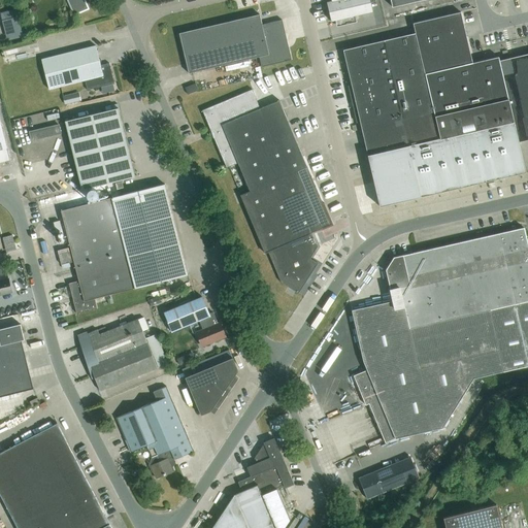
[(67,0),(74,14),(88,9),(84,0),(67,0)]
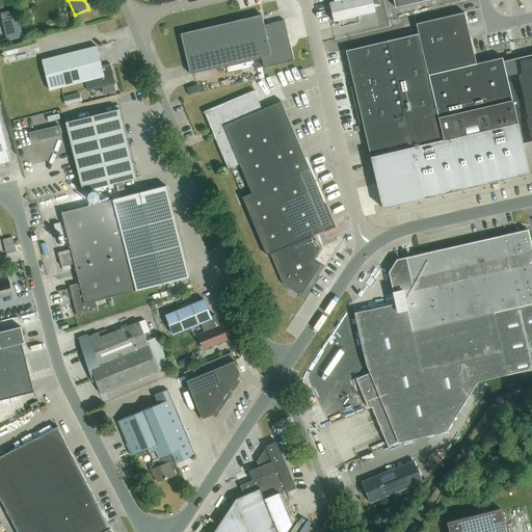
[(356,16),(352,0),(334,0),(334,1),(328,2),(334,21),(356,16)]
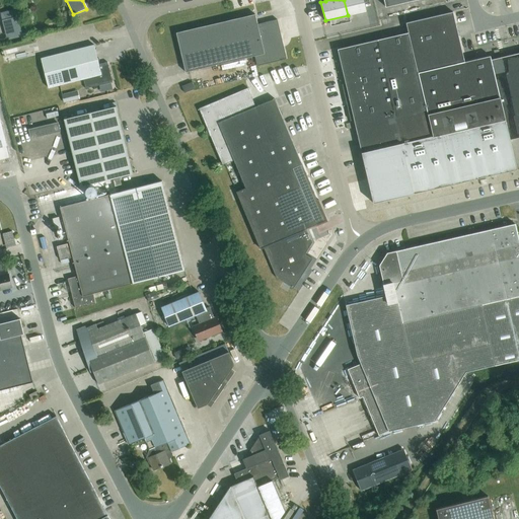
[(344,0),(348,15),(366,11),(363,0),(344,0)]
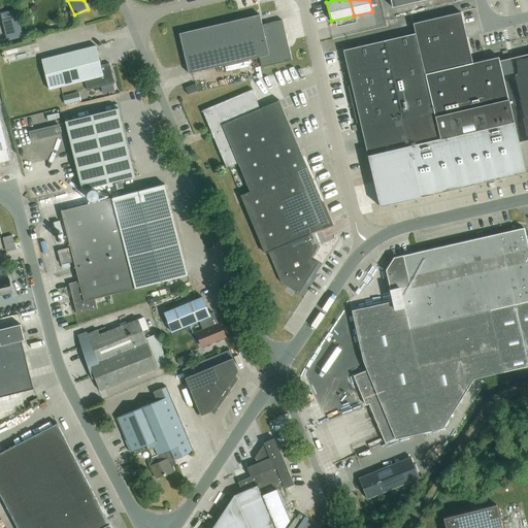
[(415,33),(343,51),(351,86),(348,86),(356,122),(360,122),(380,206),(525,173),(519,142),(527,139),(527,54),(499,61),(498,57),(472,63),(461,12),(413,24),(415,33)]
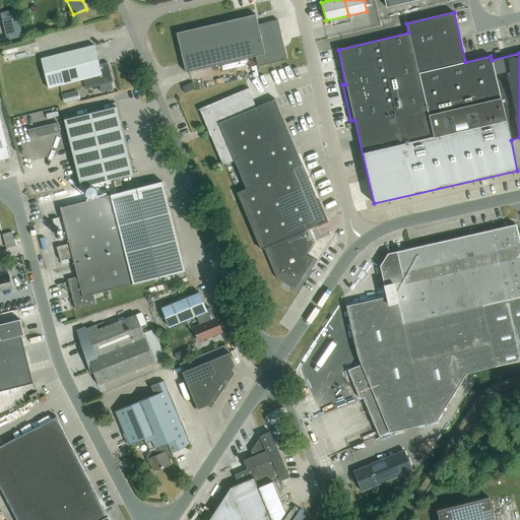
[(257,66),(266,64),(286,59),(277,19),(258,24),(256,14),(177,33),(186,72),(255,56),(257,66)]
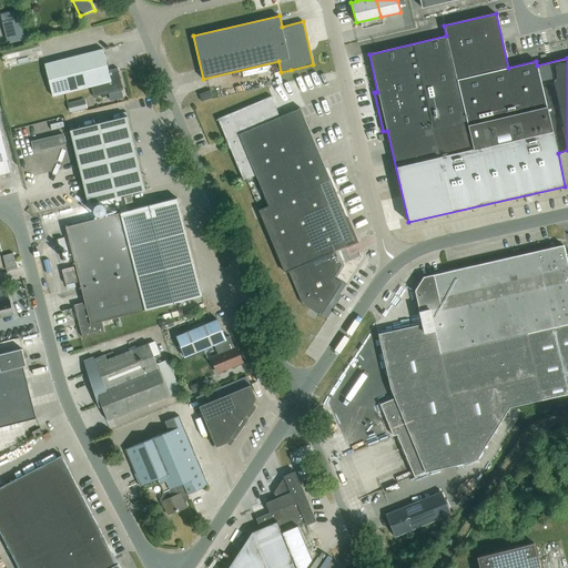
[(8,38),(9,44),(24,40),(22,34),(8,38)]
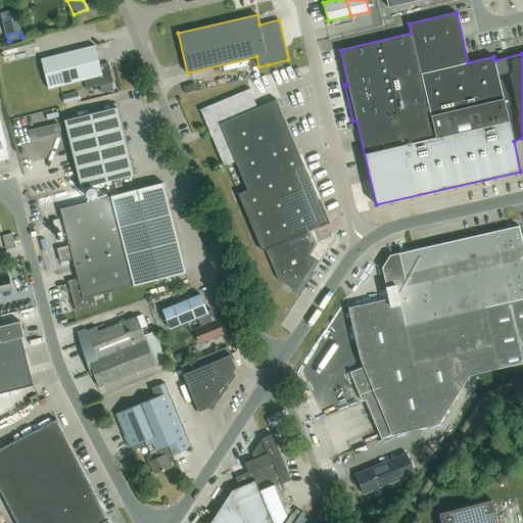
[(113,83),(108,64),(108,62),(100,65),(95,45),(41,59),(48,89),(84,80),(86,90),(113,83)]
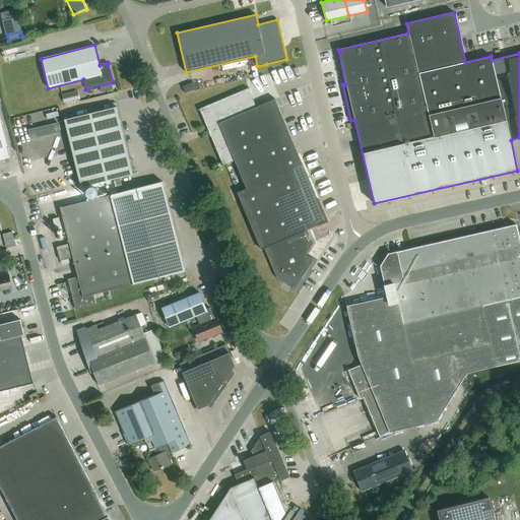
[(185,93),(195,89),(192,82),(182,86),(185,93)]
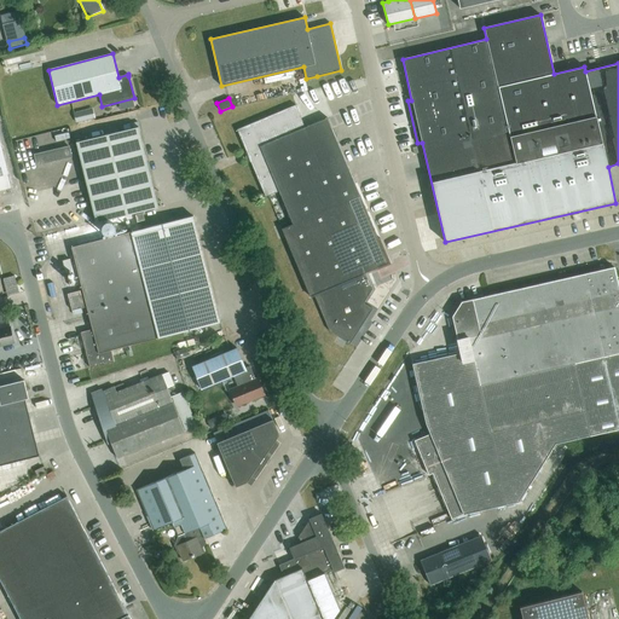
[(295,105),(237,129),(247,155),(246,158),(250,161),(253,167),(266,162),(259,145),(305,127),(295,105)]
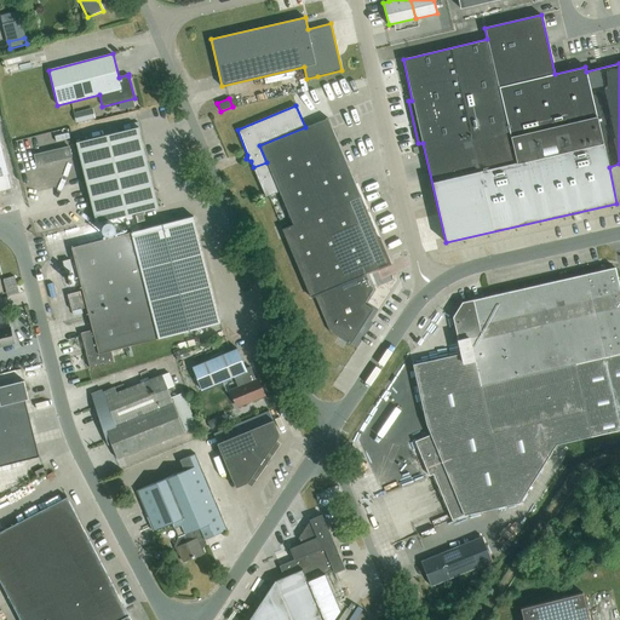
[(95,119),(92,108),(74,113),(75,122),(95,119)]
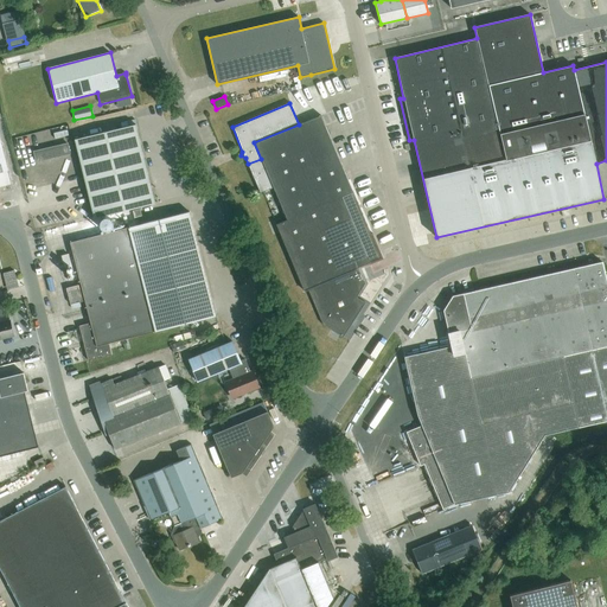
[(358,268),(381,259),(320,115),(299,125),(254,142),(261,159),(273,187),(287,221),(276,225),(304,291),(308,289),(324,325),(343,338),(365,304),(356,298),(364,285),(358,268)]
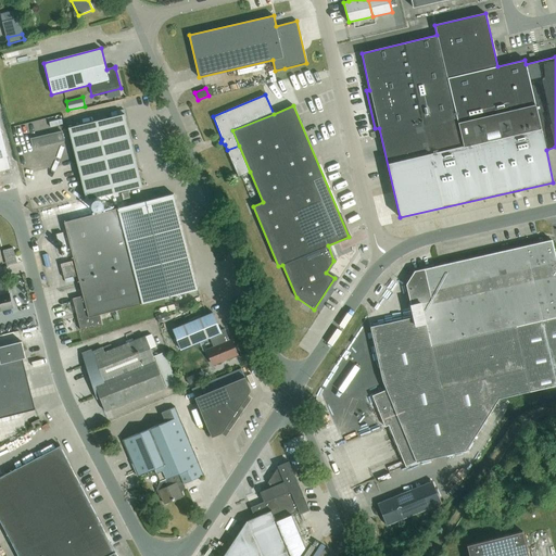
[(83,186),(138,172),(125,114),(68,128),(83,186)]
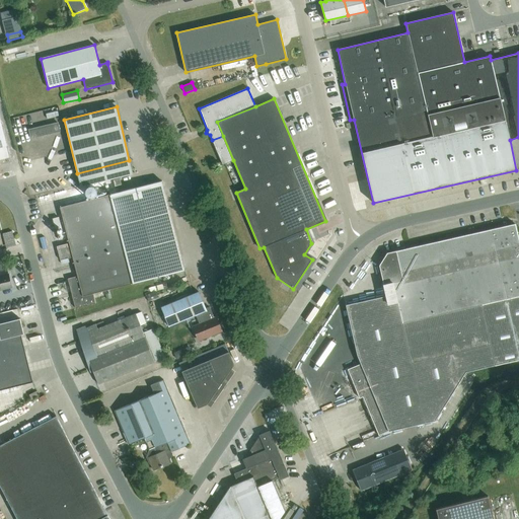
[(0,159),(9,157),(0,120),(0,159)]
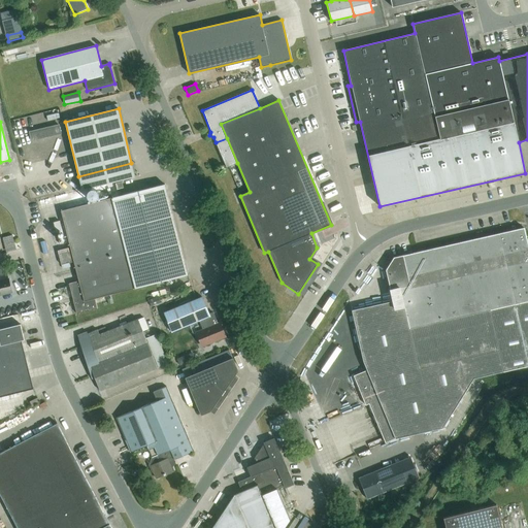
[(226,168),(237,163),(227,138),(216,142),(226,168)]
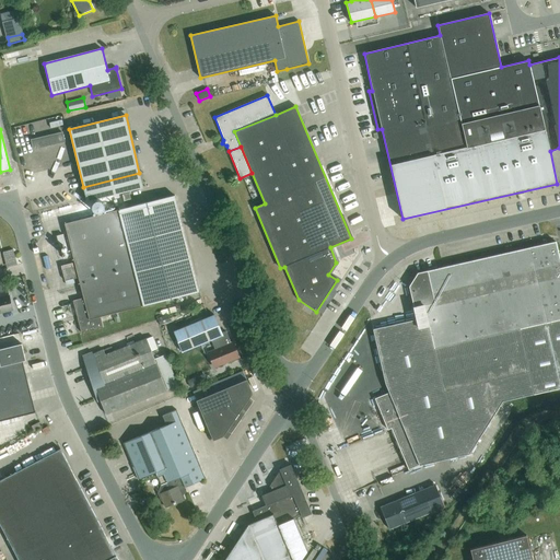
[(143,188),(139,173),(83,187),(86,201),(143,188)]
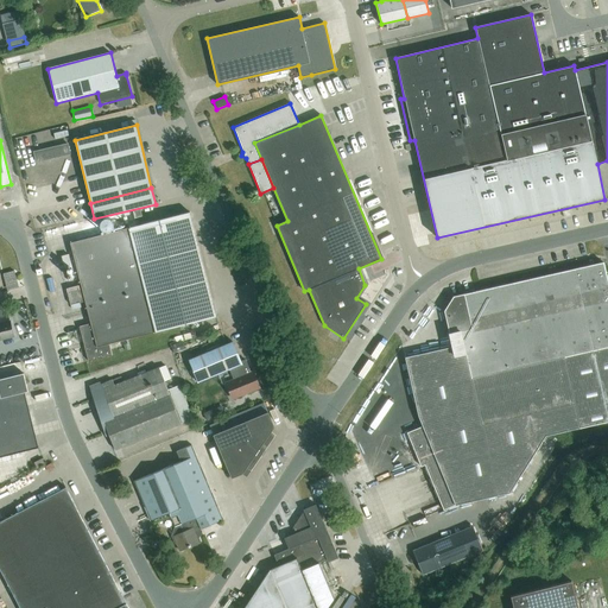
[(137,226),(144,223),(140,209),(133,211),(137,226)]
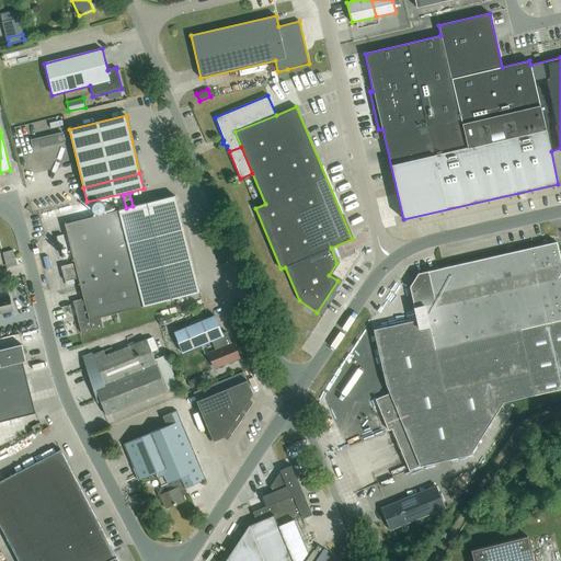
[(175,196),(118,210),(65,225),(83,299),(73,301),(81,334),(103,328),(101,318),(199,293),(175,196)]
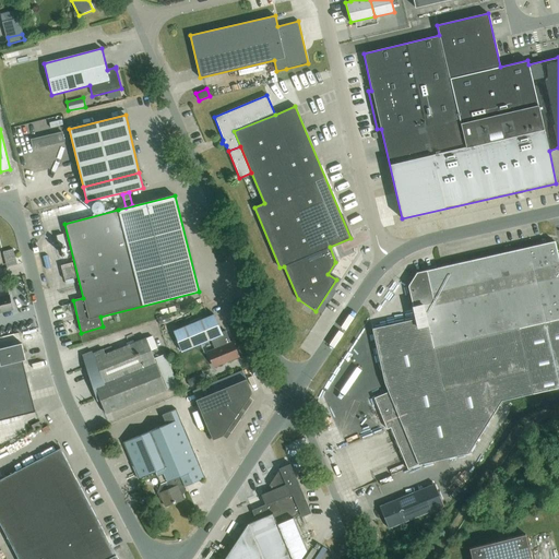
[(416,319),(372,329),(384,382),(389,392),(375,397),(387,429),(391,428),(407,468),(418,465),(467,453),(501,401),(558,388),(558,259),(555,241),(417,273),(408,286),(416,319)]
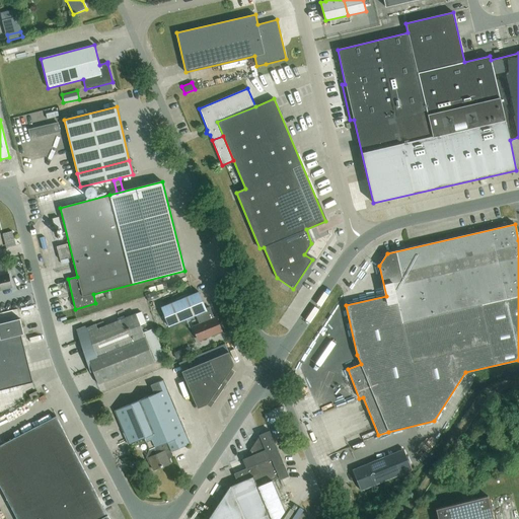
[(57,246),(60,261),(71,257),(67,243),(57,246)]
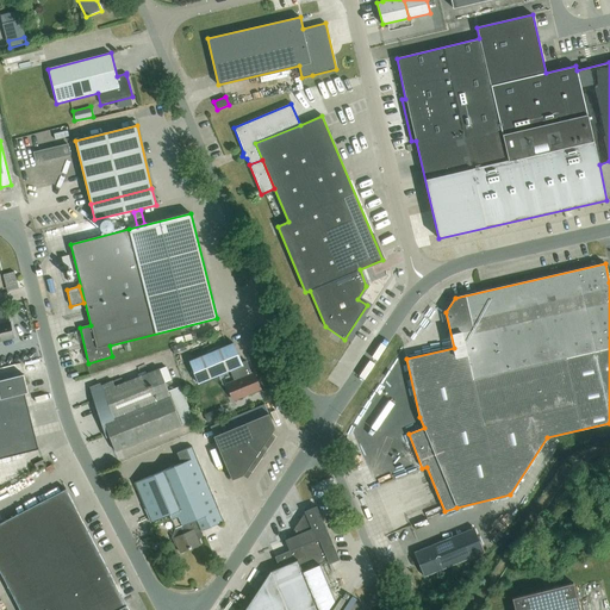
[(0,341),(14,338),(10,322),(0,324),(0,341)]
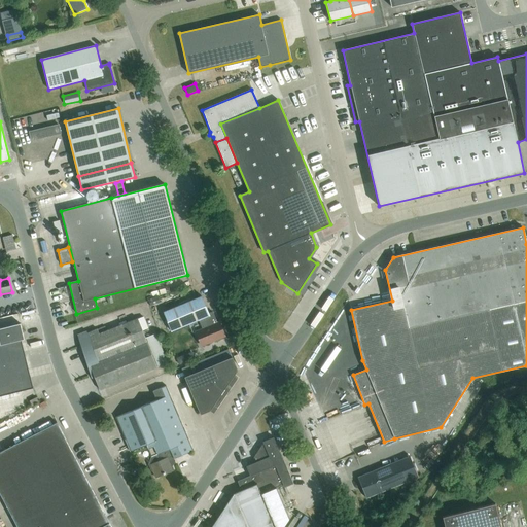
[(202,346),(224,337),(219,322),(217,323),(212,312),(209,314),(202,296),(164,312),(171,331),(199,320),(203,329),(196,331),(202,346)]
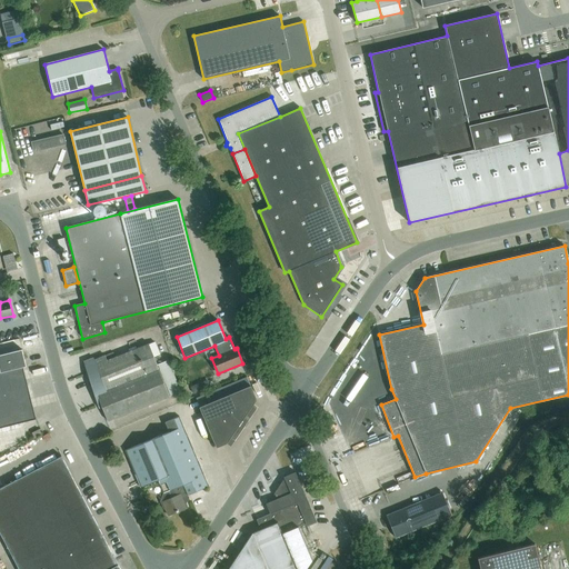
[(168,361),(157,365),(149,343),(107,360),(105,356),(85,363),(99,409),(102,408),(107,421),(180,392),(168,361)]
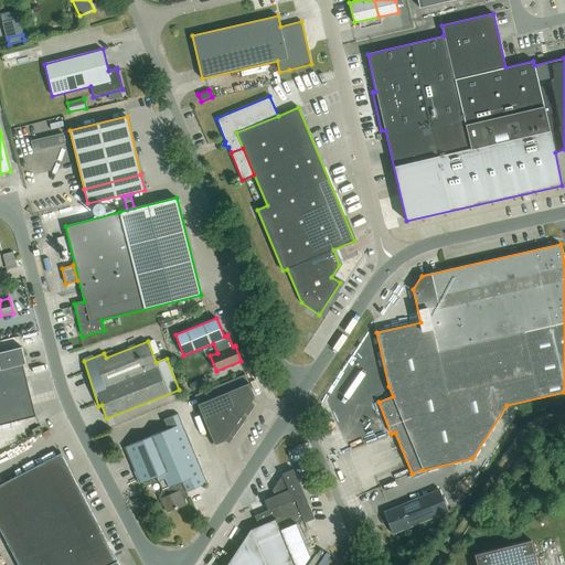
[(0,390),(28,384),(22,364),(25,364),(22,348),(0,352),(0,390)]
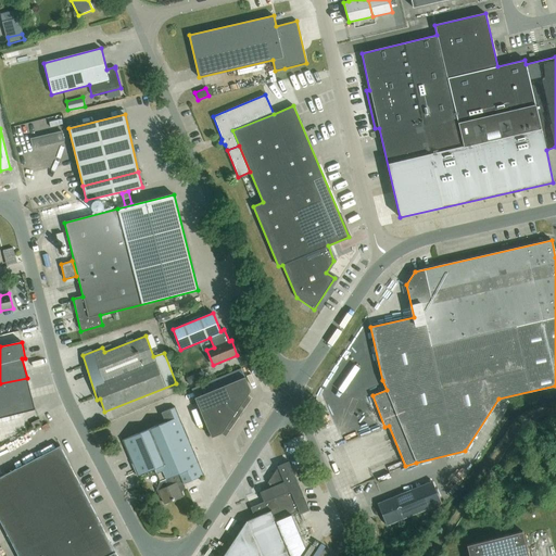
[(189,384),(200,380),(198,374),(187,378),(189,384)]
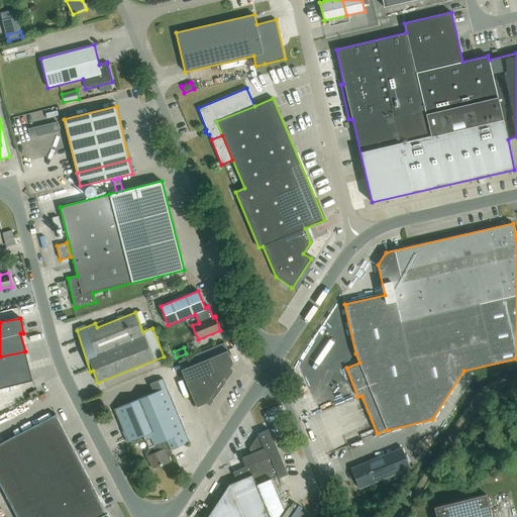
[(233,364),(227,350),(181,370),(197,407),(206,403),(207,402),(206,401),(208,397),(213,401),(233,371),(228,368),(231,364),(232,365),(233,364)]
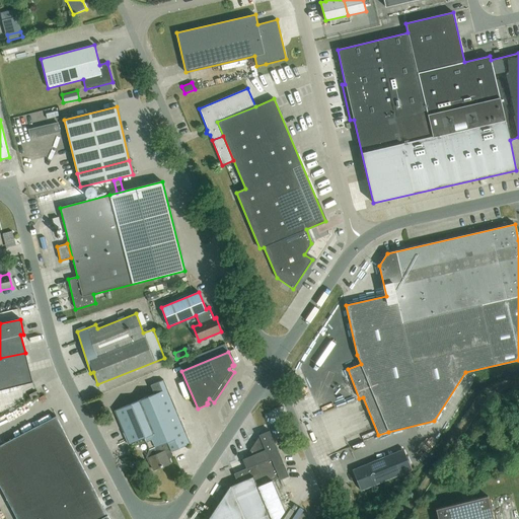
[(25,353),(0,358),(0,389),(32,382),(25,353)]
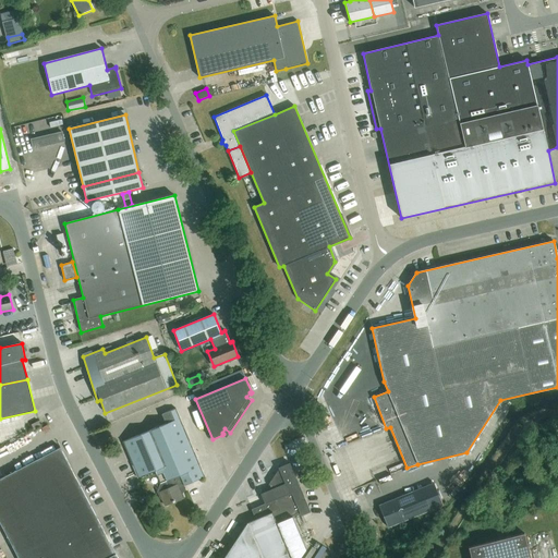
[(166,424),(140,435),(122,443),(137,480),(155,472),(160,484),(162,483),(166,490),(164,490),(160,496),(165,506),(183,498),(179,488),(205,477),(180,417),(177,409),(161,415),(166,424)]
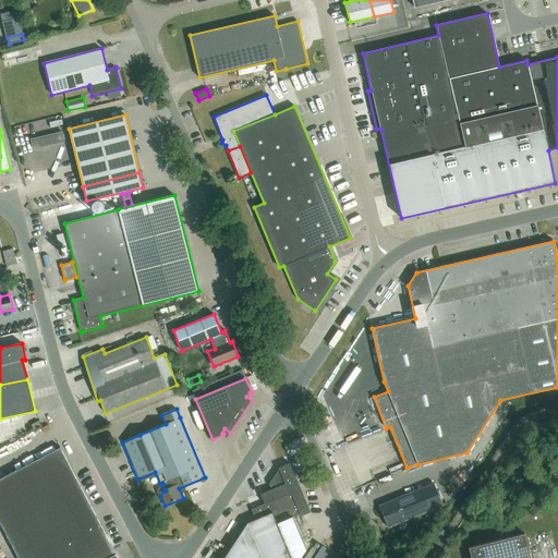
[(0,478),(0,522),(19,557),(118,557),(60,448),(0,478)]
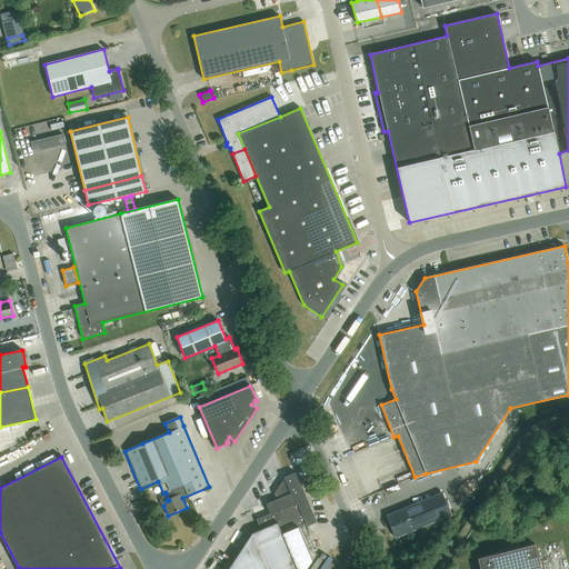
[(275,492),(277,499),(273,501),(270,502),(267,503),(267,505),(271,513),(257,520),(260,530),(252,533),(228,568),(306,568),(312,560),(298,527),(306,523),(307,526),(316,521),(296,473),(296,472),(285,477),(285,478),(275,492)]
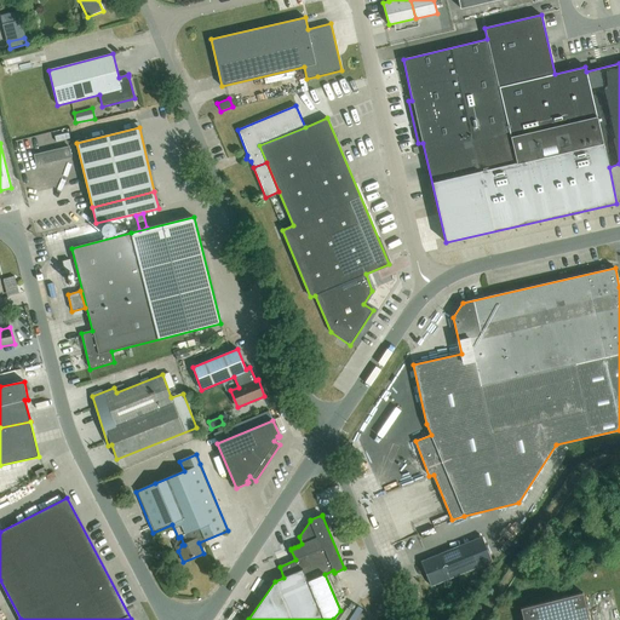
[(422,562),(431,585),(492,561),(482,537),(422,562)]
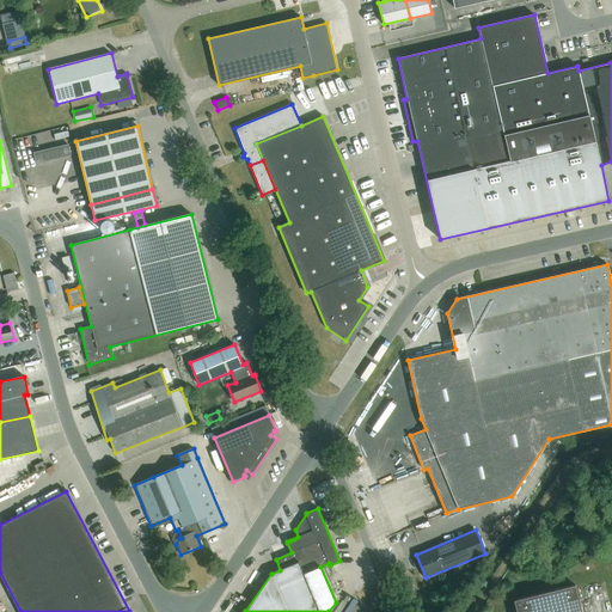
[(514,600),(516,611),(581,611),(575,585),(514,600)]
